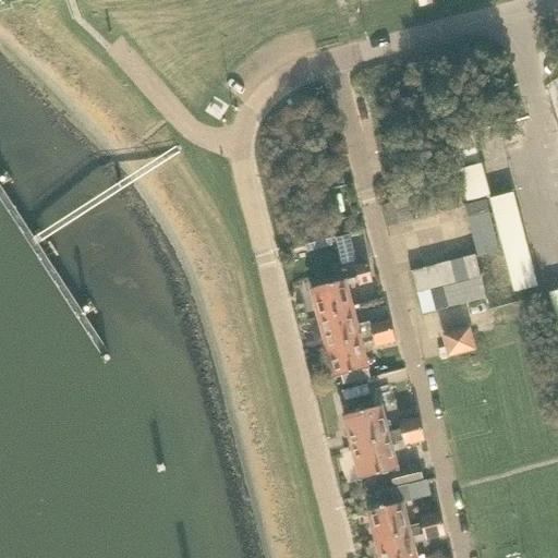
[(448,140),(465,201),(488,194),(471,133),(448,140)]
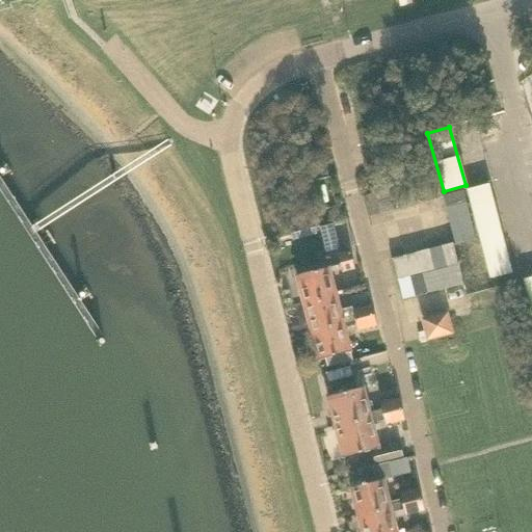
[(434,179),(423,182),(428,202),(440,198),(434,179)]
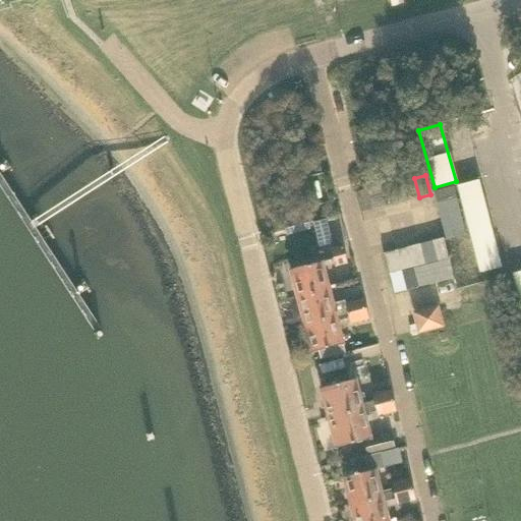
[(414,178),(402,181),(407,200),(419,197),(414,178)]
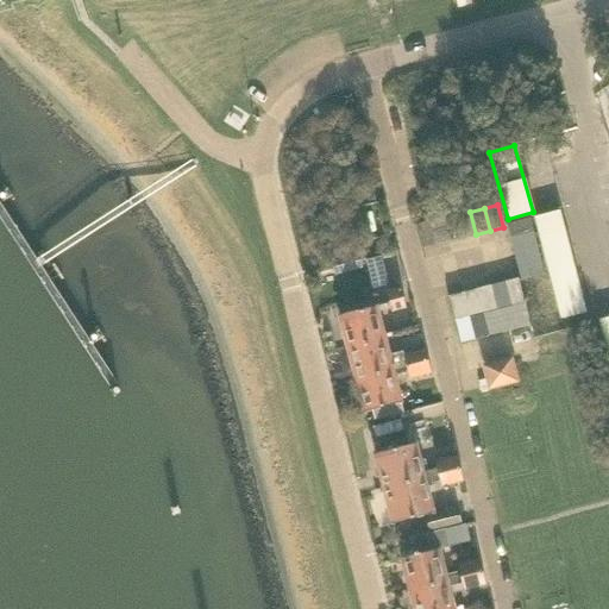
[(585,312),(559,211),(533,217),(559,318),(585,312)]
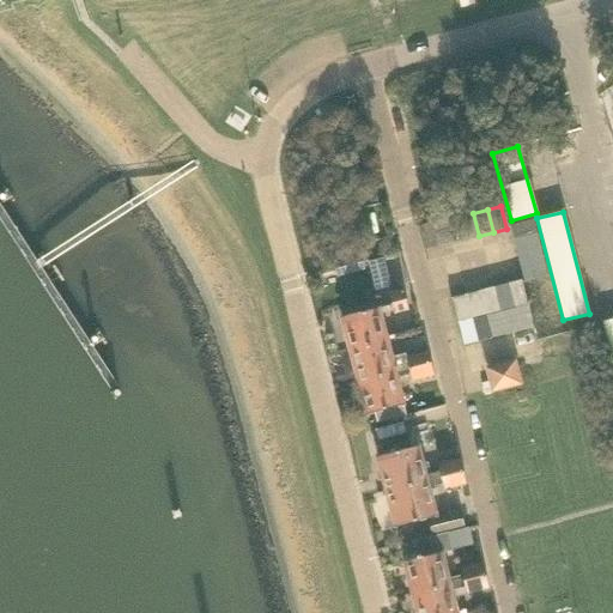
[(473,213),(459,217),(465,240),(479,236),(473,213)]
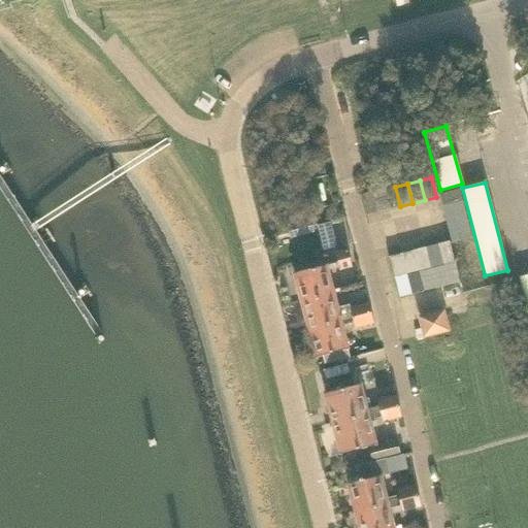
[(395,187),(384,190),(389,209),(400,206),(395,187)]
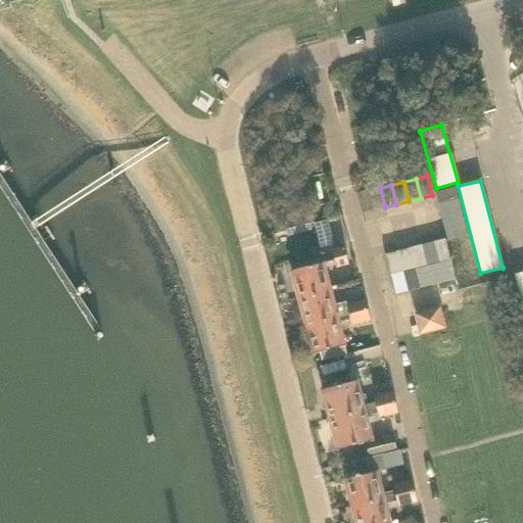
[(457,199),(454,187),(434,192),(437,204),(457,199)]
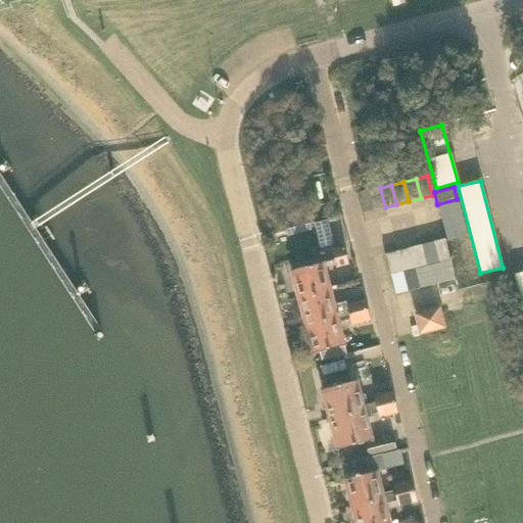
[(380,188),(368,191),(373,210),(385,207),(380,188)]
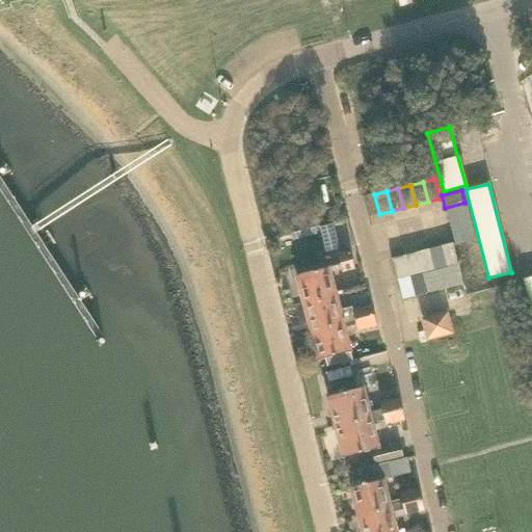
[(374,194),(362,197),(367,218),(379,214),(374,194)]
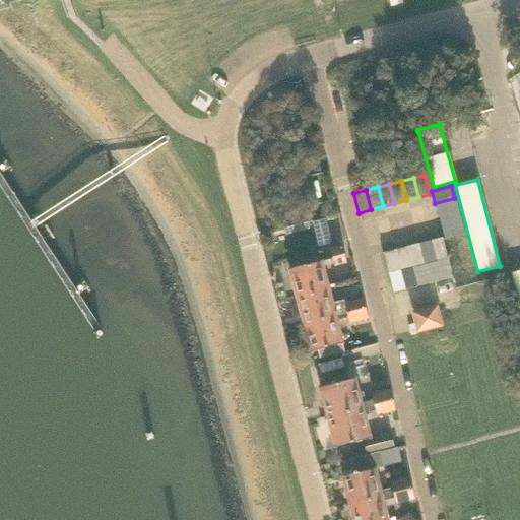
[(457,210),(454,198),(435,203),(438,215),(457,210)]
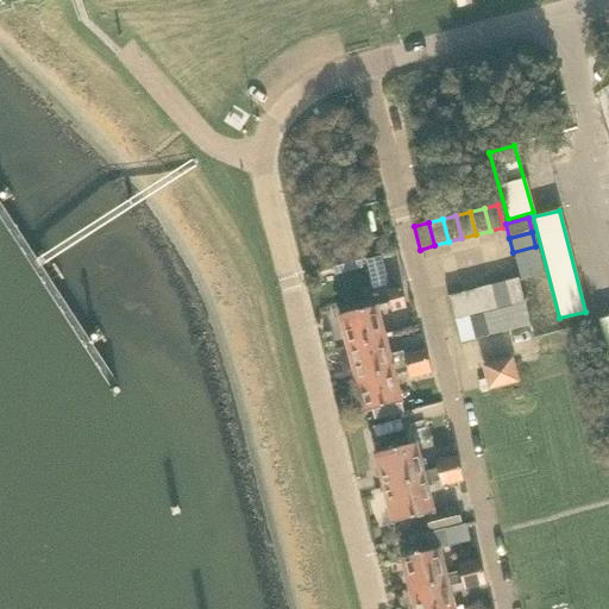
[(535,246),(513,252),(516,265),(539,259),(535,246)]
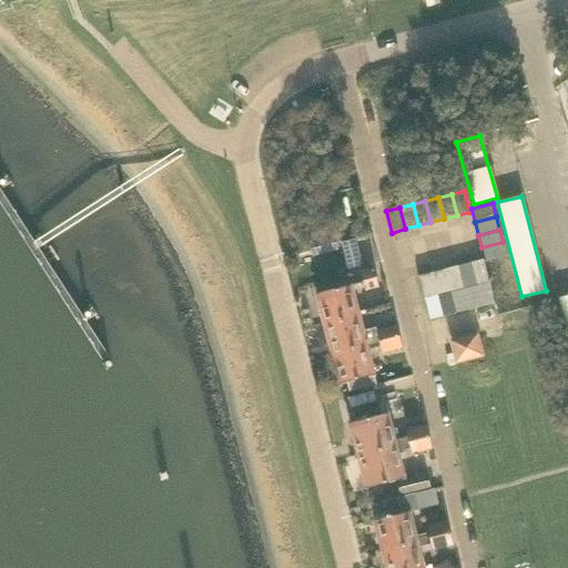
[(354,239),(341,242),(346,269),(361,265),(354,239)]
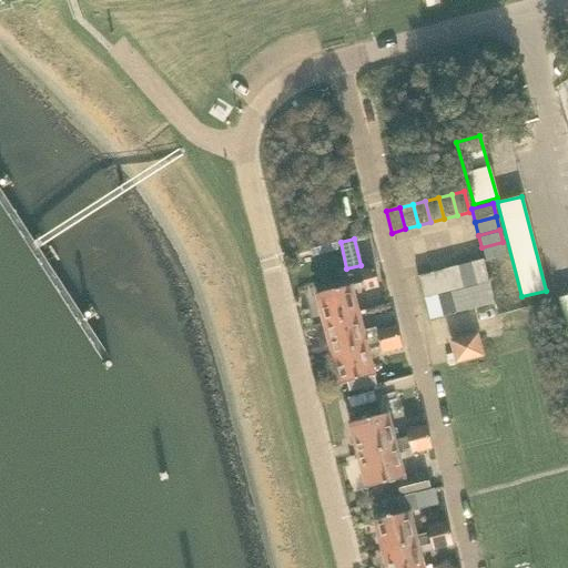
[(503,242),(482,247),(485,261),(506,255),(503,242)]
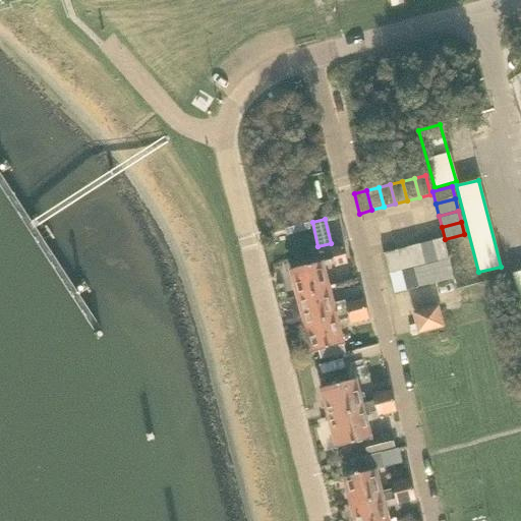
[(448,258),(442,238),(429,241),(435,262),(448,258)]
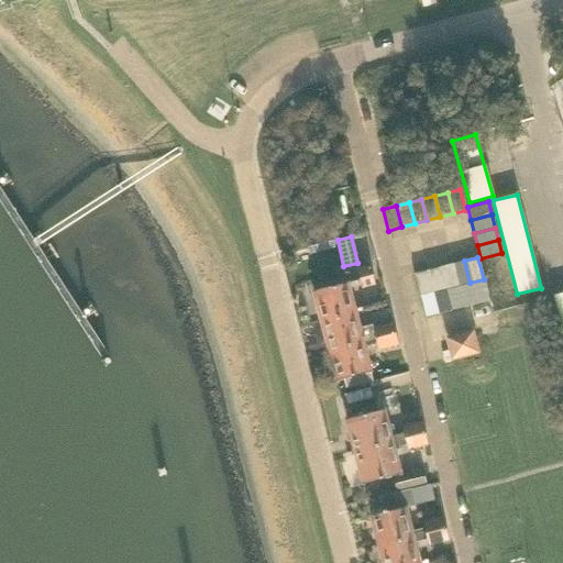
[(464,261),(452,264),(457,286),(470,283),(464,261)]
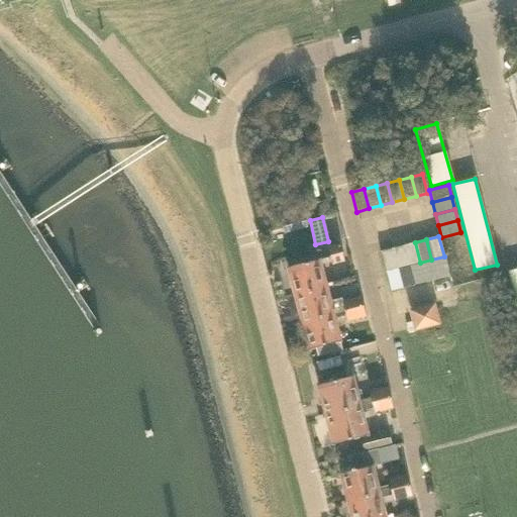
[(415,242),(403,245),(409,266),(420,263),(415,242)]
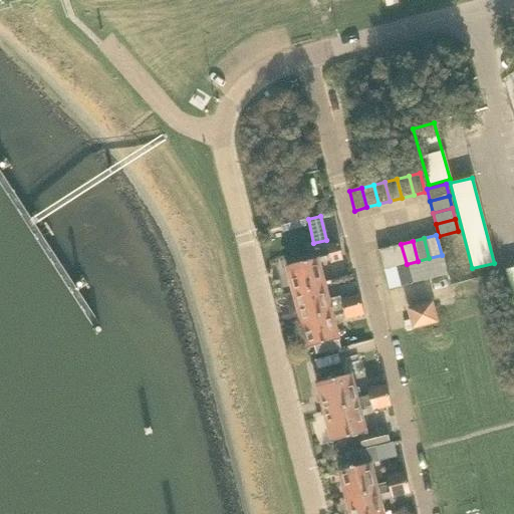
[(285,266),(292,293),(324,285),(318,264),(329,261),(330,262),(341,259),(337,244),(326,247),(328,256),(317,259),(317,258),(285,266)]
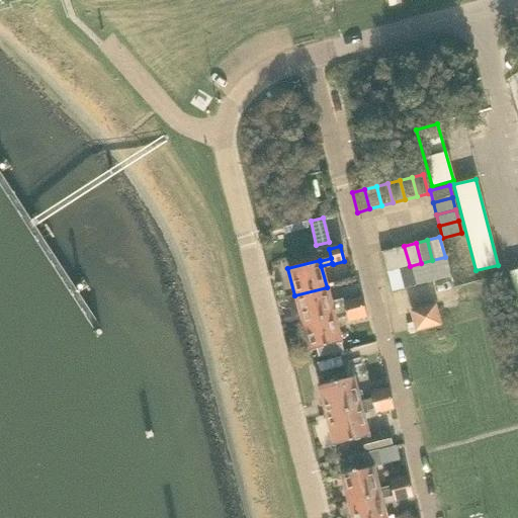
[(404,246),(393,249),(398,269),(410,266),(404,246)]
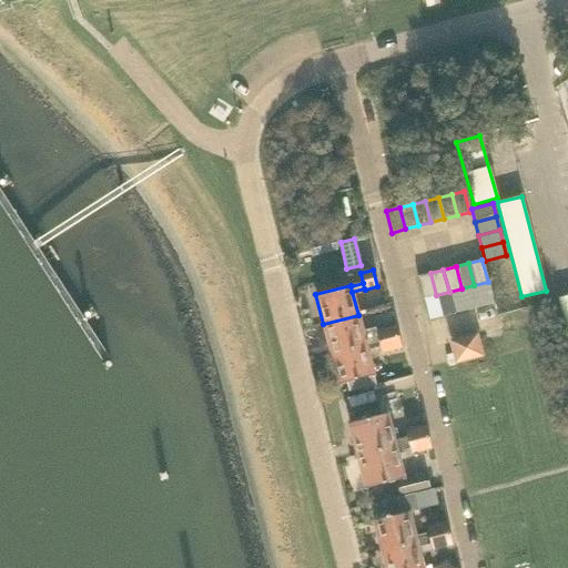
[(430,273),(417,276),(423,298),(436,295),(430,273)]
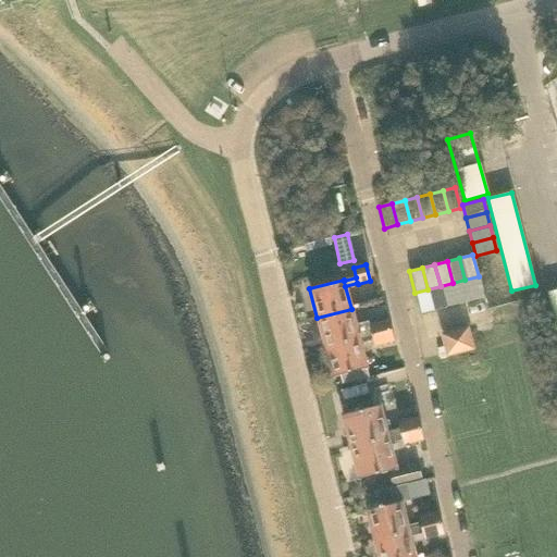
[(479,276),(465,280),(471,300),(484,297),(479,276)]
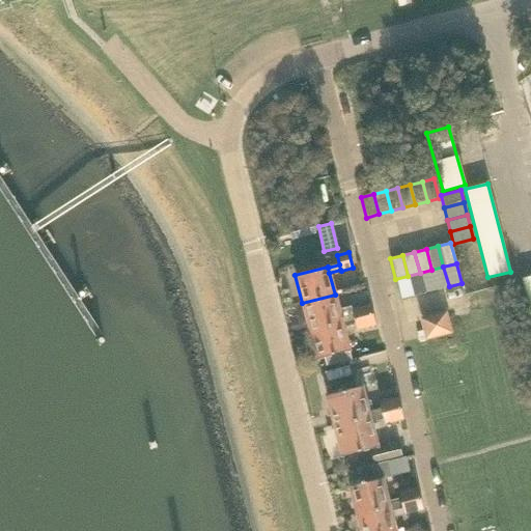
[(431,270),(437,289),(449,286),(443,267),(431,270)]
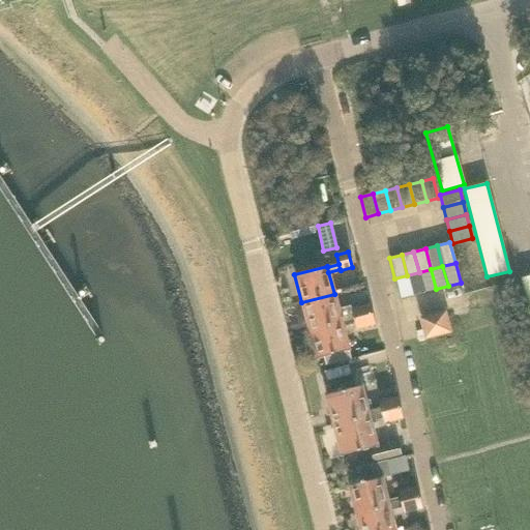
[(431,269),(419,272),(424,292),(436,289),(431,269)]
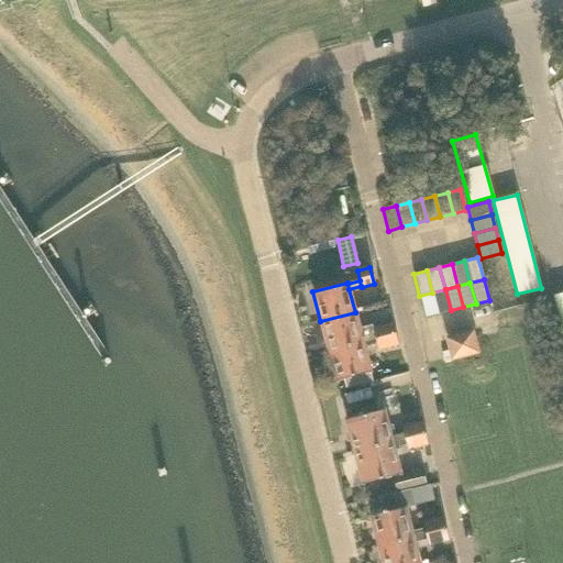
[(445,289),(432,293),(438,313),(451,310),(445,289)]
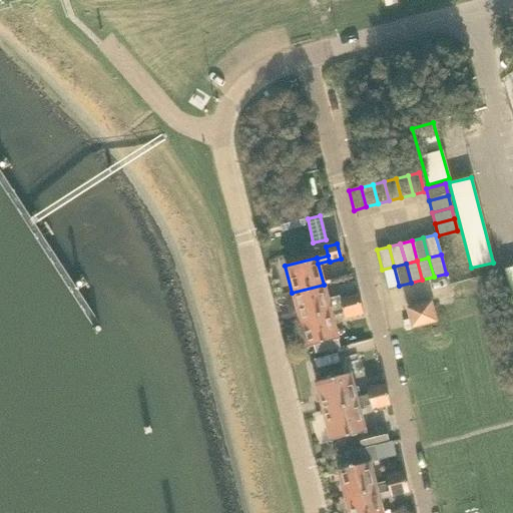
[(394,267),(382,270),(387,290),(399,286),(394,267)]
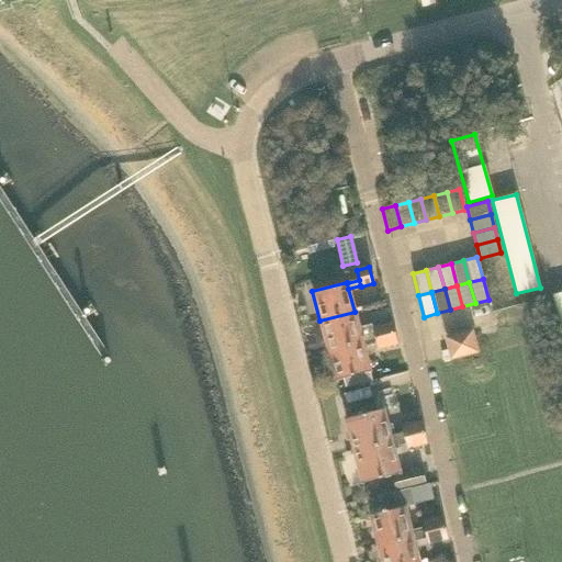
[(319,321),(327,350),(394,333),(392,323),(372,327),(371,324),(358,327),(355,312),(319,321)]
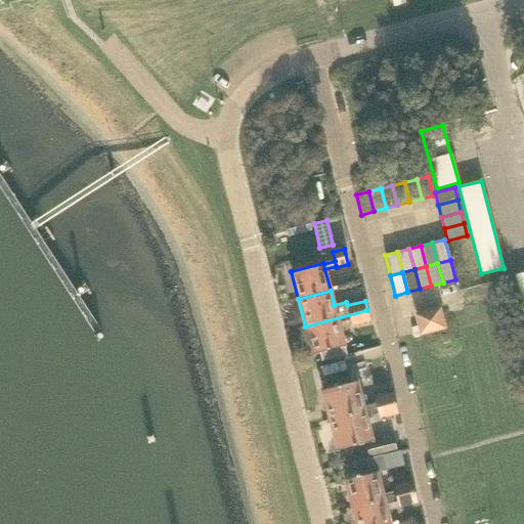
[(367,310),(305,326),(312,354),(319,353),(321,361),(346,354),(344,346),(339,323),(350,320),(351,325),(370,320),(367,310)]
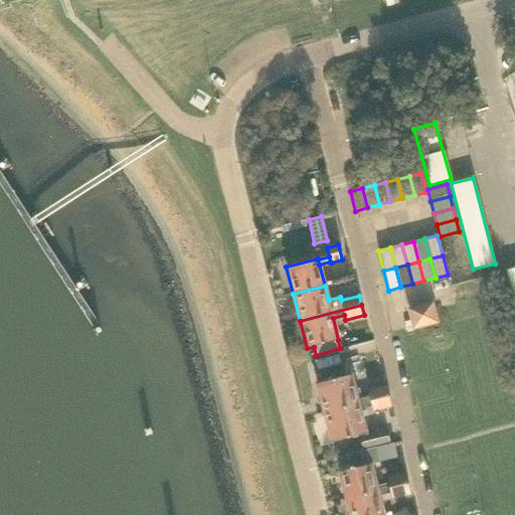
[(413,327),(436,321),(431,305),(408,311),(413,327)]
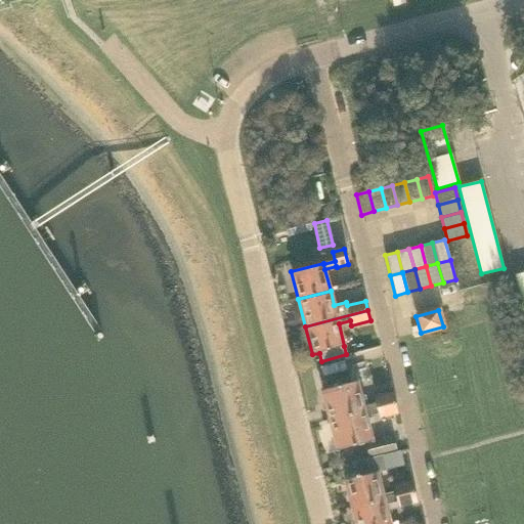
[(382,347),(359,352),(362,361),(385,356),(382,347)]
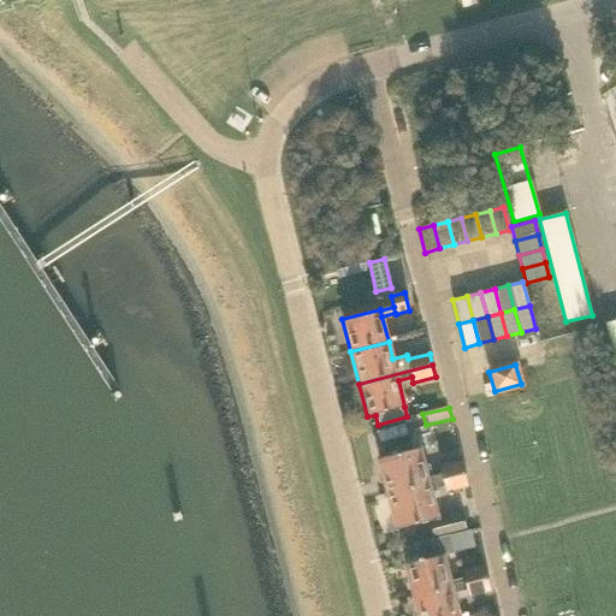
[(378,458),(388,493),(465,474),(462,462),(439,468),(442,474),(427,478),(420,448),(378,458)]
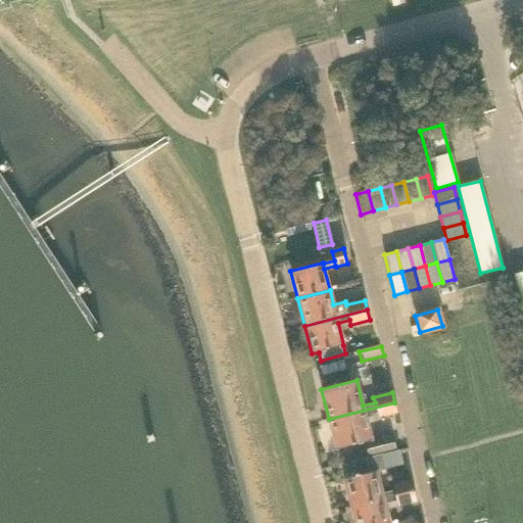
[(394,402),(329,419),(336,449),(364,442),(369,458),(382,455),(395,450),(391,435),(372,440),(365,415),(377,412),(378,417),(397,412),(394,402)]
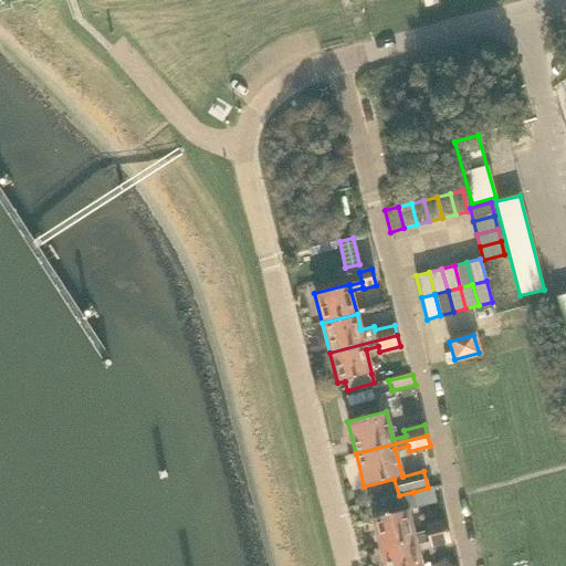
[(373,519),(380,548),(448,532),(444,521),(425,526),(426,531),(413,534),(407,511),(417,507),(413,492),(399,495),(379,499),(384,515),(373,519)]
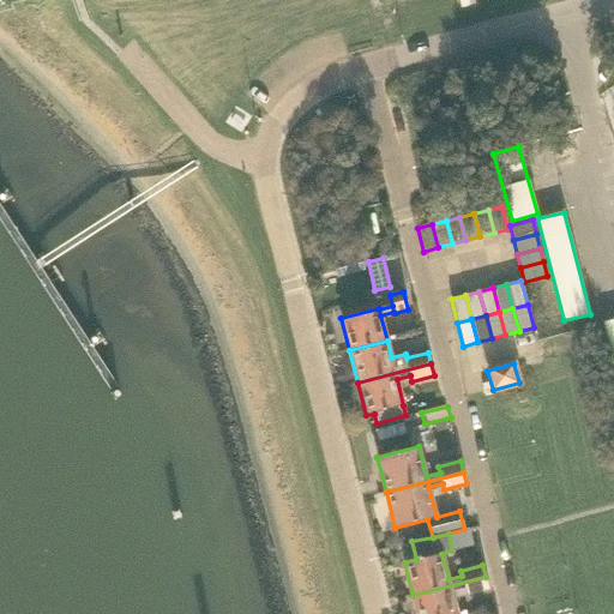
[(413,595),(416,613),(457,613),(451,591),(465,588),(467,594),(488,588),(486,577),(413,595)]
